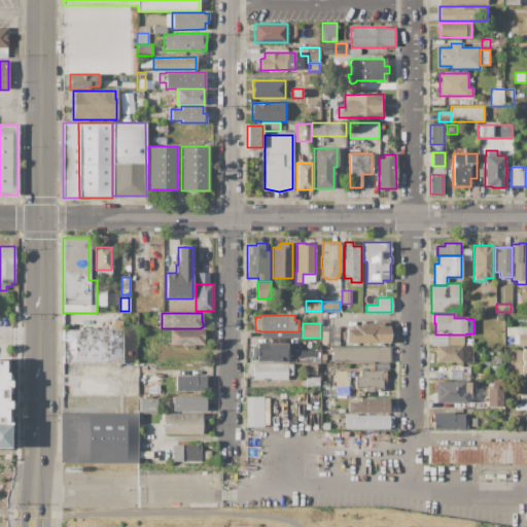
[(390,343),(347,343),(347,329),(355,329),(355,326),(361,326),(361,323),(383,323),(383,326),(390,326),(390,343)]
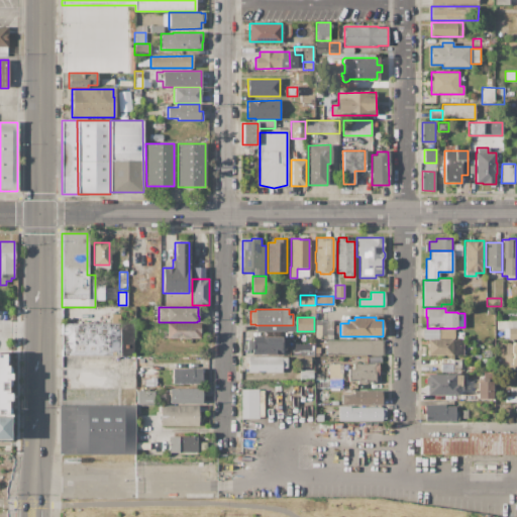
[(333,320),(333,338),(315,338),(315,320),(333,320)]
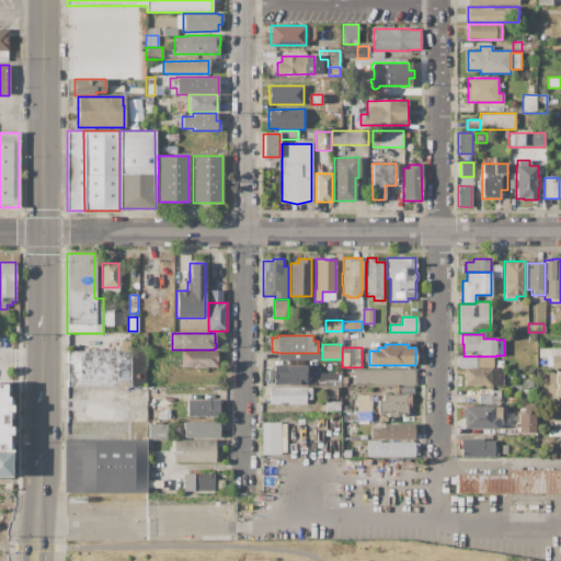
[(130,351),(130,387),(67,387),(67,351),(130,351)]
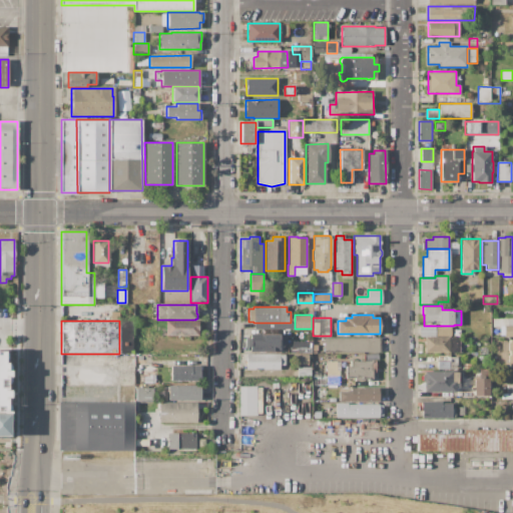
[(198,321),(198,336),(166,336),(166,321),(198,321)]
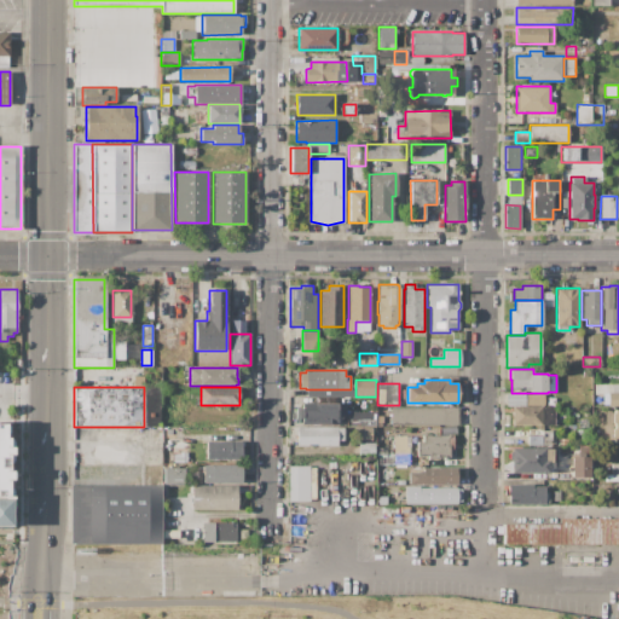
[(543,393),(543,405),(504,405),(504,393),(543,393)]
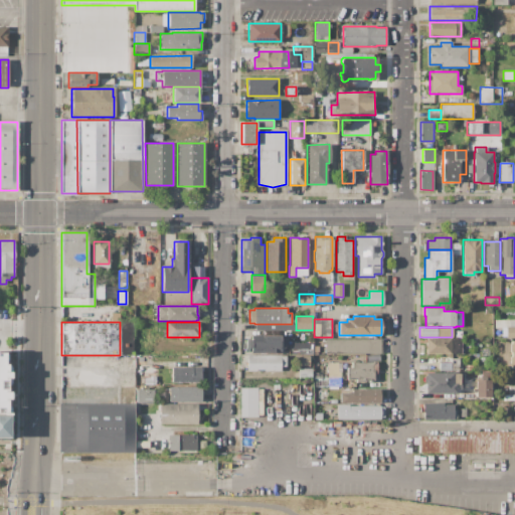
[(506,327),(514,327),(514,337),(506,337),(506,327)]
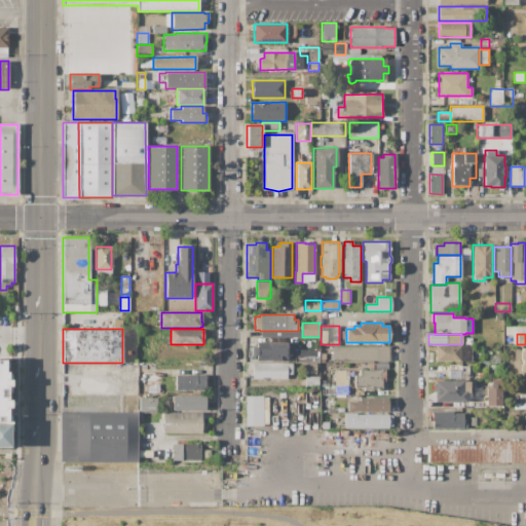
[(460,345),(460,361),(460,362),(435,362),(435,345),(460,345)]
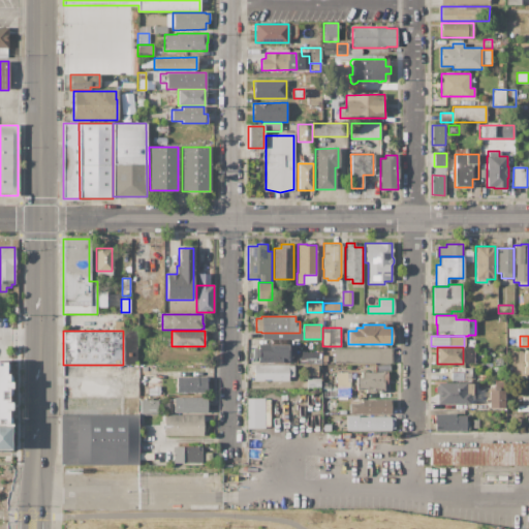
[(463,363),(463,347),(473,347),(473,363),(463,363)]
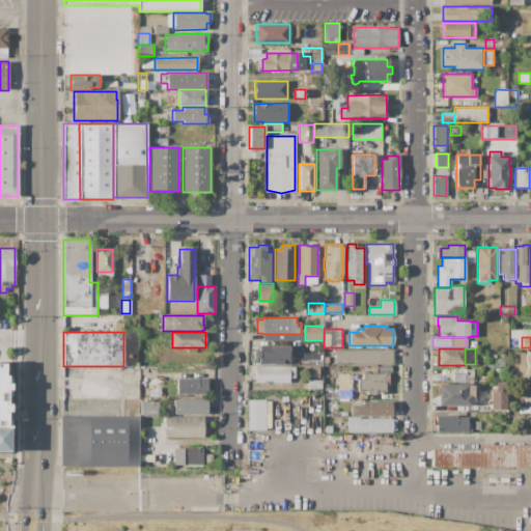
[(393,350),(393,365),(336,365),(336,350),(393,350)]
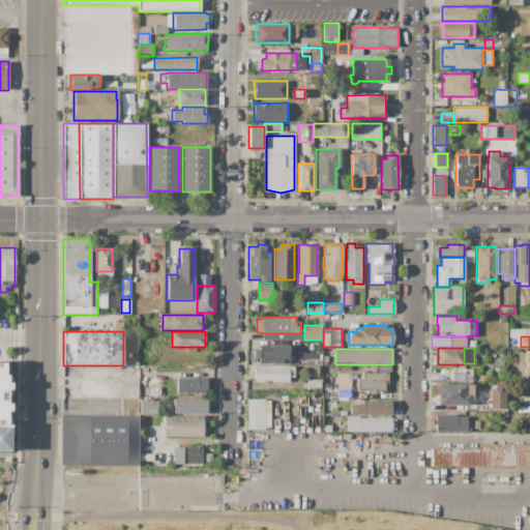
[(258,363),(258,351),(289,351),(289,363),(258,363)]
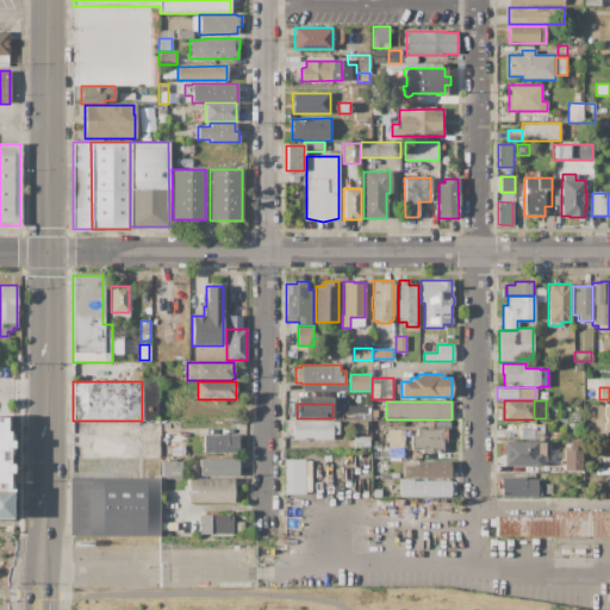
[(609,404),(609,435),(604,435),(604,417),(597,417),(597,406),(605,406),(605,404),(609,404)]
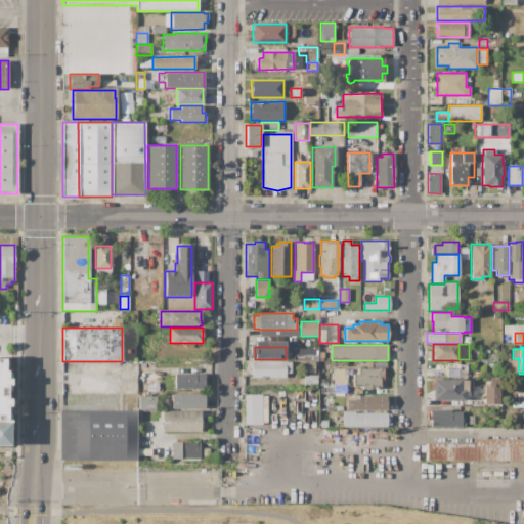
[(315,349),(315,357),(309,357),(297,357),(297,349),(315,349)]
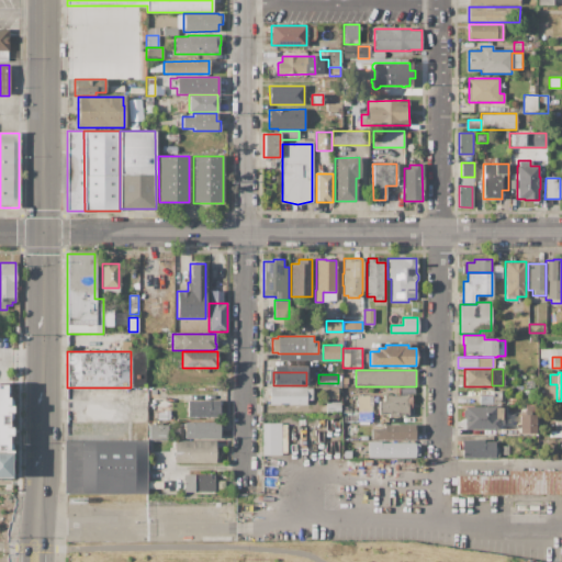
[(0,478),(10,478),(9,436),(11,429),(10,428),(9,398),(3,396),(3,383),(0,383),(0,478)]
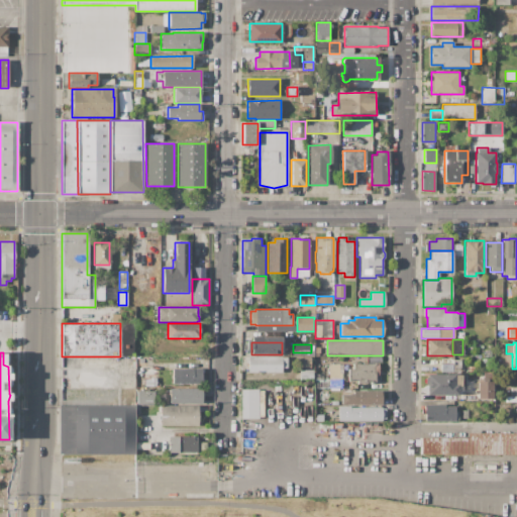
[(282,356),(282,357),(287,357),(287,368),(282,368),(282,373),(248,373),(248,356),(282,356)]
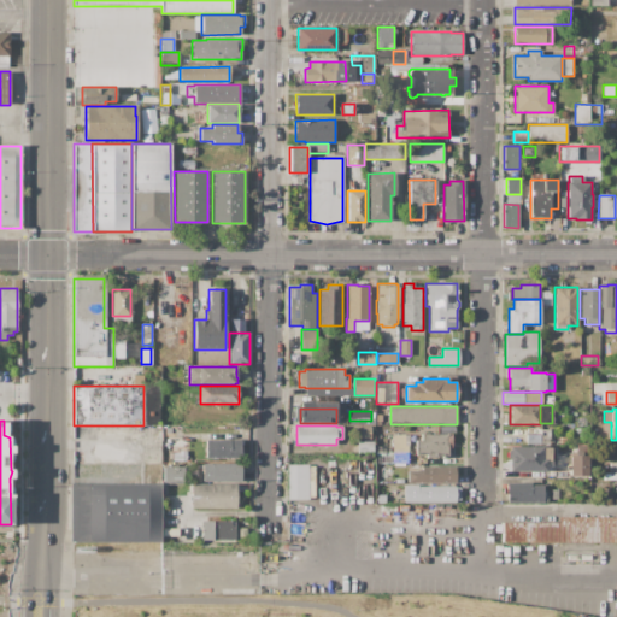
[(371,427),(371,439),(356,439),(356,427),(371,427)]
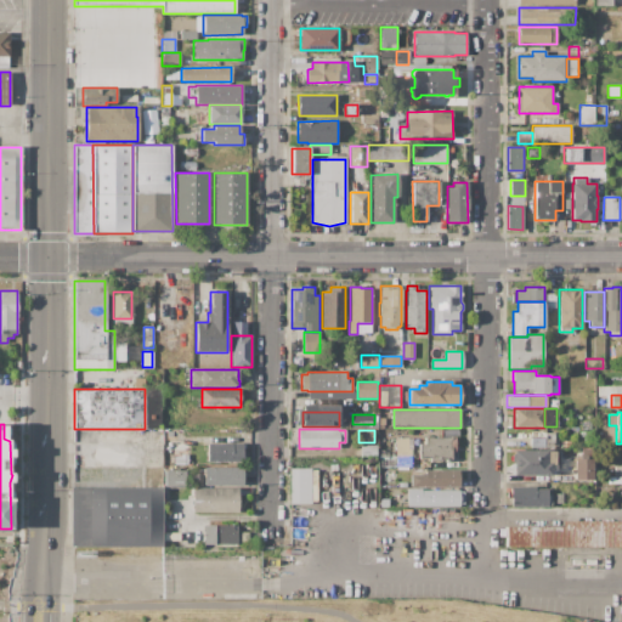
[(456,437),(456,452),(452,452),(452,461),(450,461),(450,462),(445,462),(445,461),(441,461),(441,462),(430,462),(430,458),(419,458),(419,445),(425,445),(425,437),(456,437)]
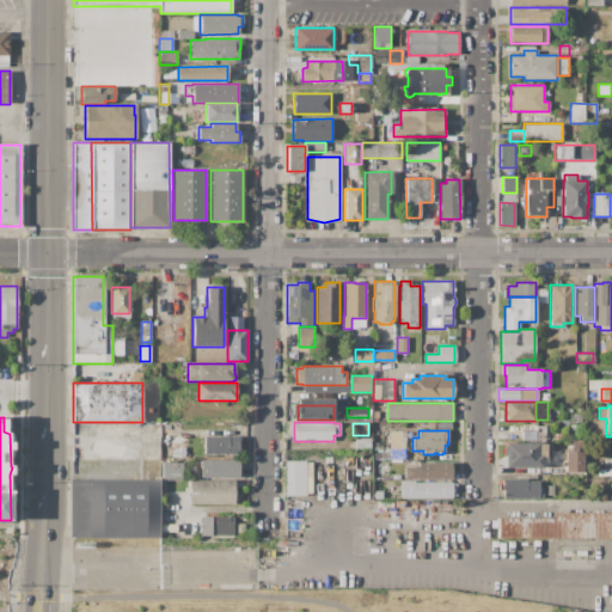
[(405,432),(405,442),(405,459),(391,459),(391,447),(390,447),(390,432),(405,432)]
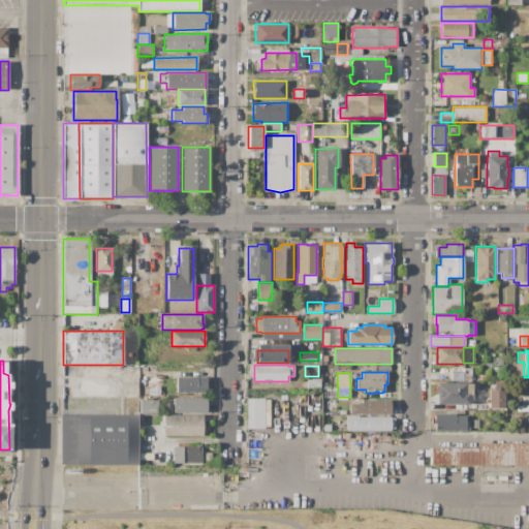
[(159,375),(159,396),(144,396),(144,375),(159,375)]
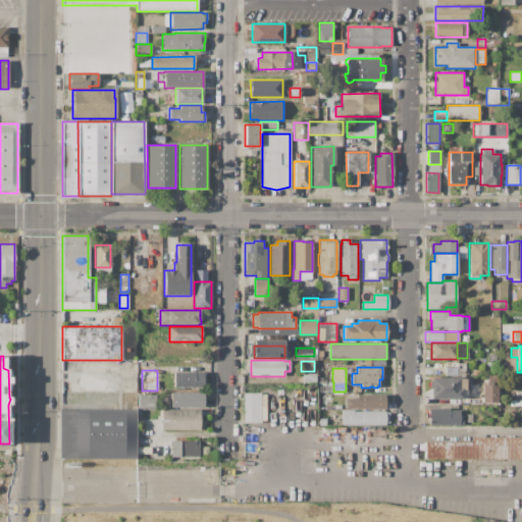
[(203,372),(203,387),(173,387),(173,372),(203,372)]
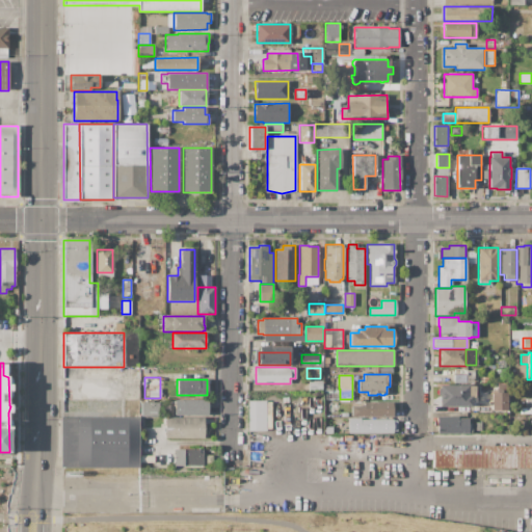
[(322,380),(322,389),(309,389),(309,380),(322,380)]
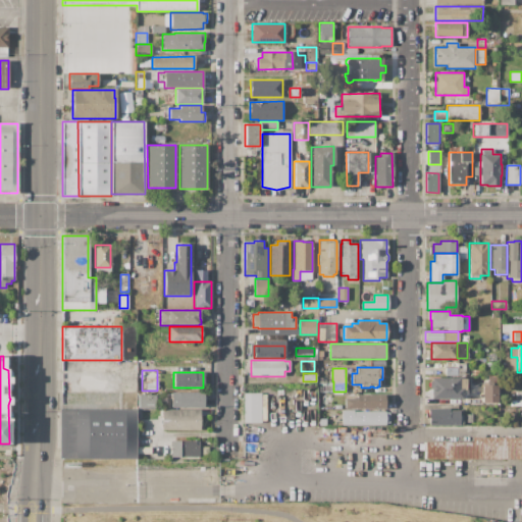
[(430,377),(459,377),(459,379),(466,379),(466,389),(468,389),(468,395),(463,395),(463,399),(430,399),(430,394),(429,394),(429,388),(430,388),(430,377)]
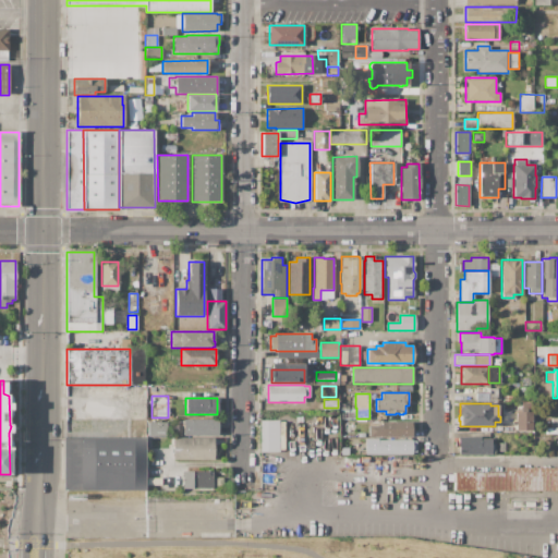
[(516,412),(533,412),(533,431),(516,431),(516,412)]
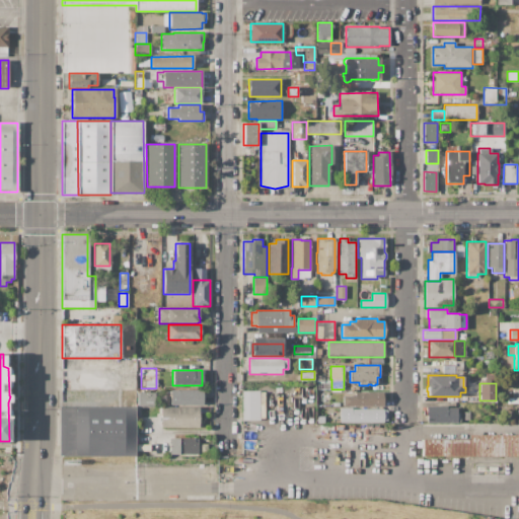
[(203,390),(203,405),(170,405),(170,390),(203,390)]
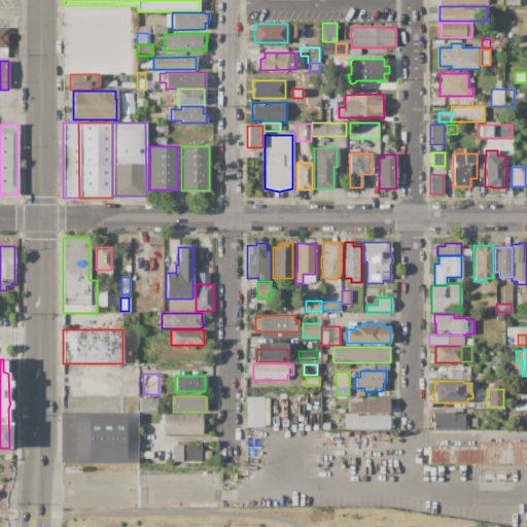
[(262,396),(244,396),(245,426),(262,426),(262,396)]
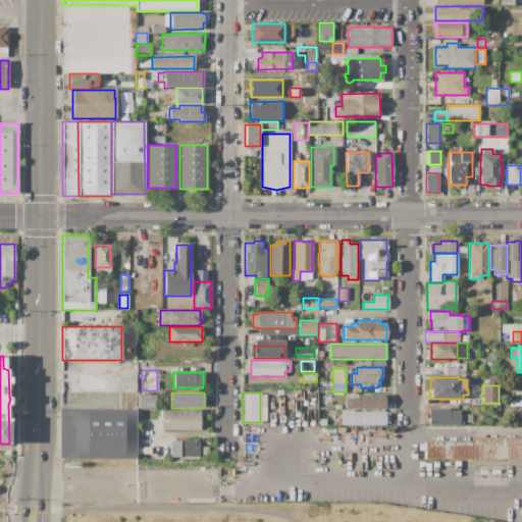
[(156,395),(156,409),(138,409),(138,395),(156,395)]
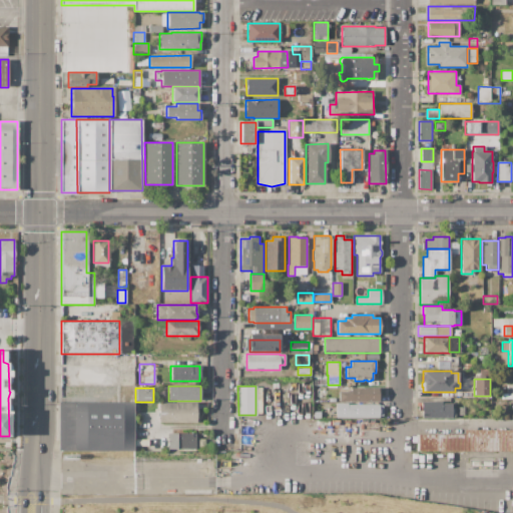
[(326,388),(326,398),(312,398),(312,388),(326,388)]
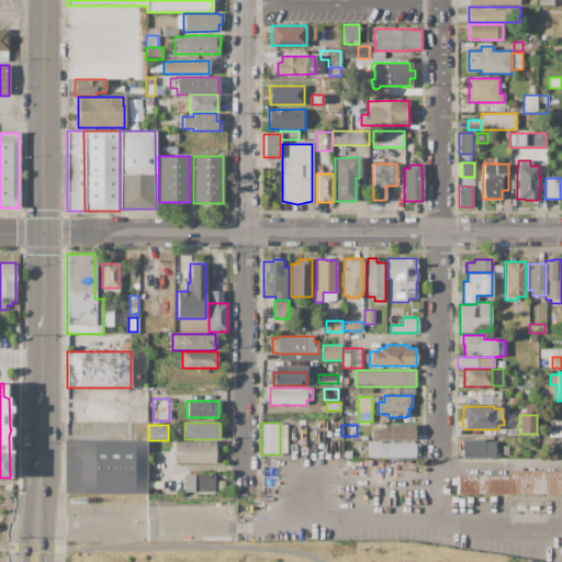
[(415,440),(371,440),(371,429),(382,429),(382,427),(384,427),(384,425),(415,425),(415,440)]
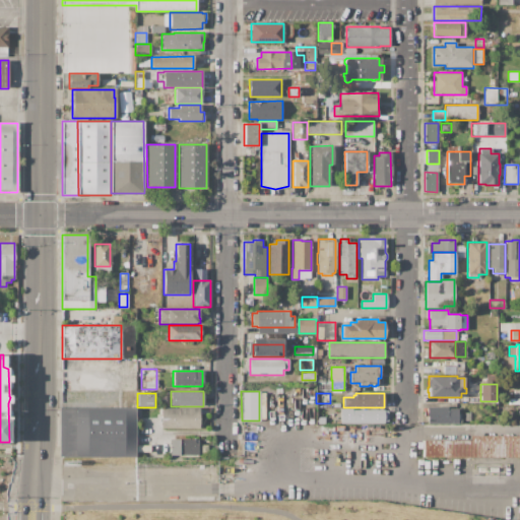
[(497,406),(519,406),(519,424),(497,424),(497,406)]
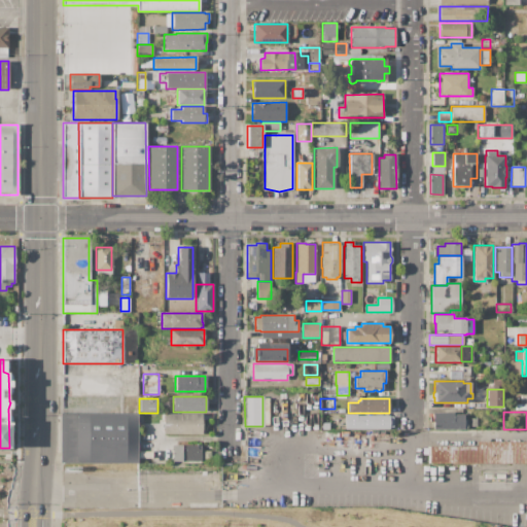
[(137,413),(137,463),(60,463),(60,413),(137,413)]
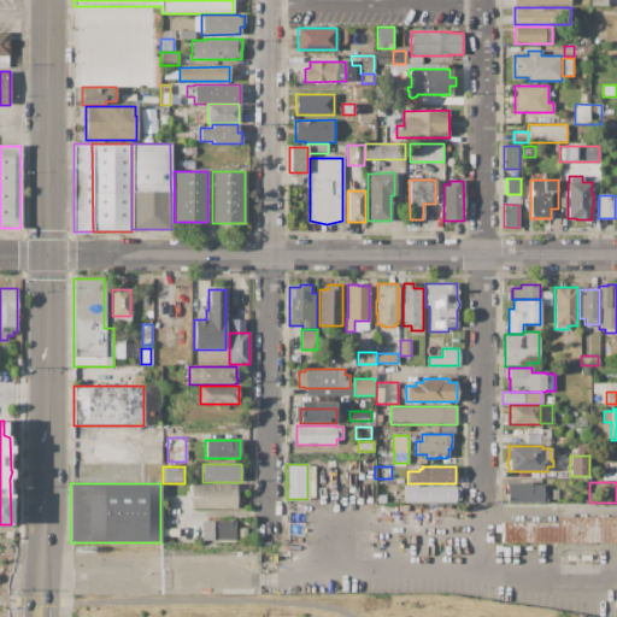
[(506,483),(532,483),(532,485),(544,485),(544,503),(507,503),(507,494),(506,494),(506,483)]
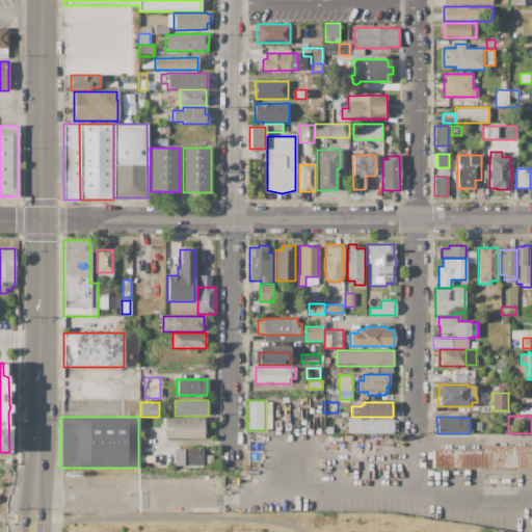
[(204,418),(204,437),(165,437),(165,418),(204,418)]
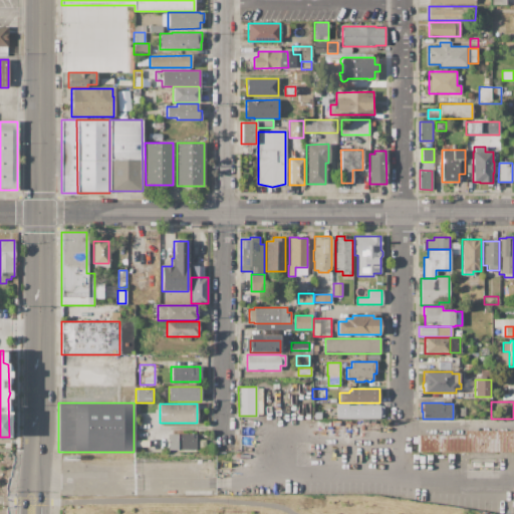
[(379,418),(337,418),(337,406),(379,406),(379,418)]
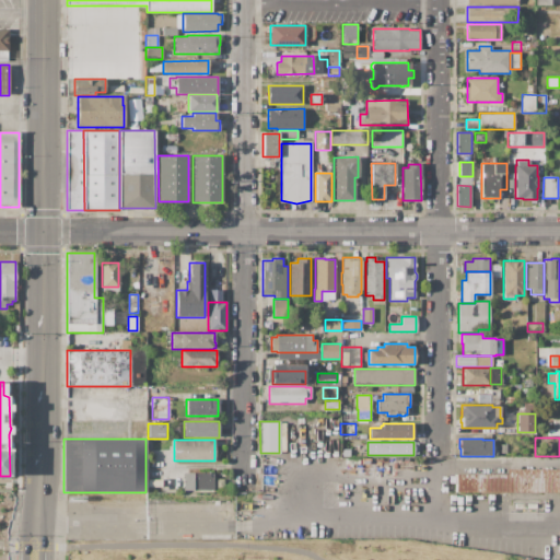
[(559,468),(559,492),(455,492),(455,475),(506,475),(506,468),(559,468)]
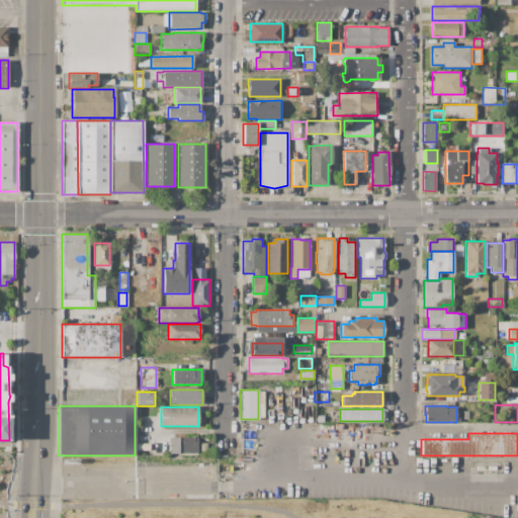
[(197,437),(197,438),(199,438),(199,441),(197,441),(197,453),(170,453),(170,437),(197,437)]
